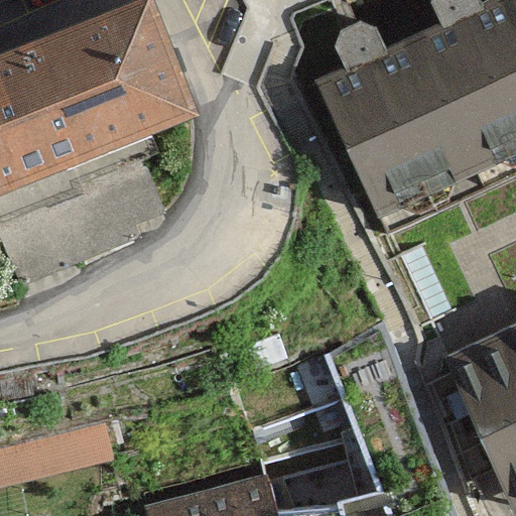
[(515,0),(510,0),(312,90),(378,237),(515,176),(515,0)]
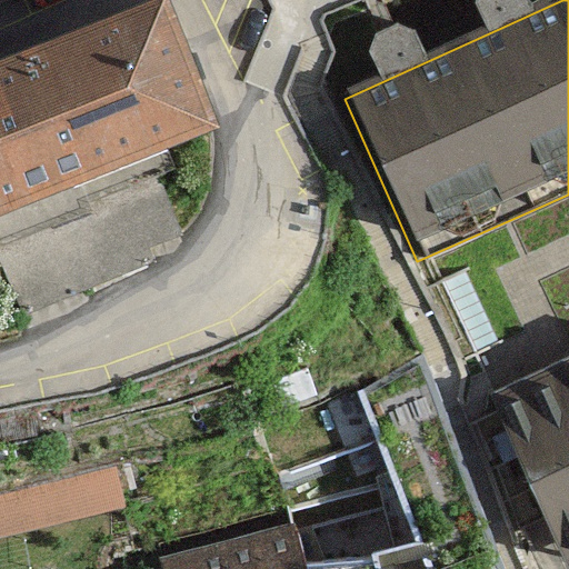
[(0,205),(208,122),(161,8),(0,72),(0,205)]
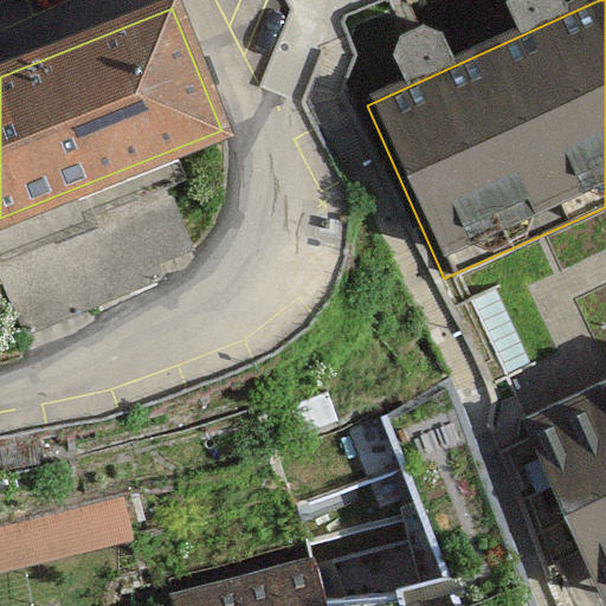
[(308,546),(324,605),(536,605),(449,379),(384,417),(416,509),(308,546)]
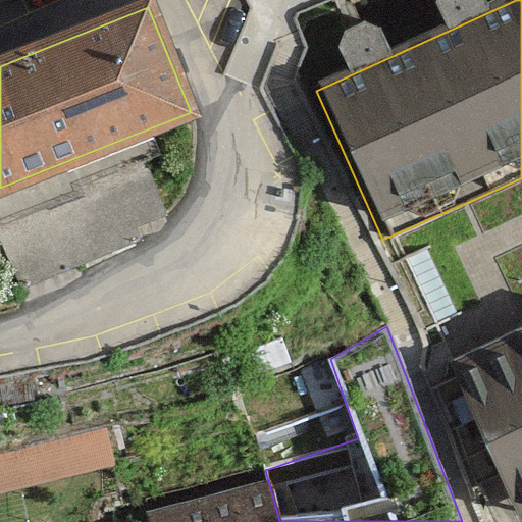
[(521,330),(451,365),(521,514),(521,330)]
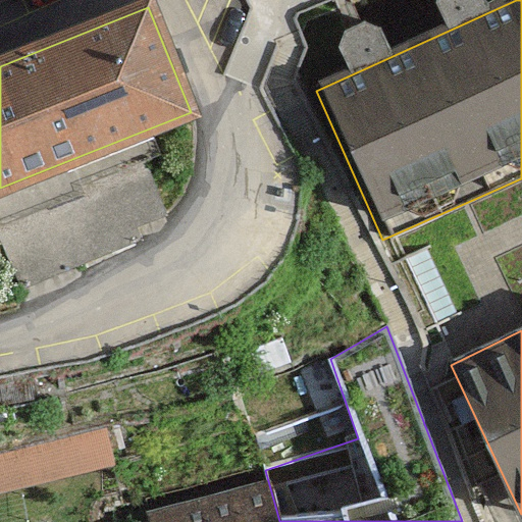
[(116,418),(0,446),(0,484),(124,455),(116,418)]
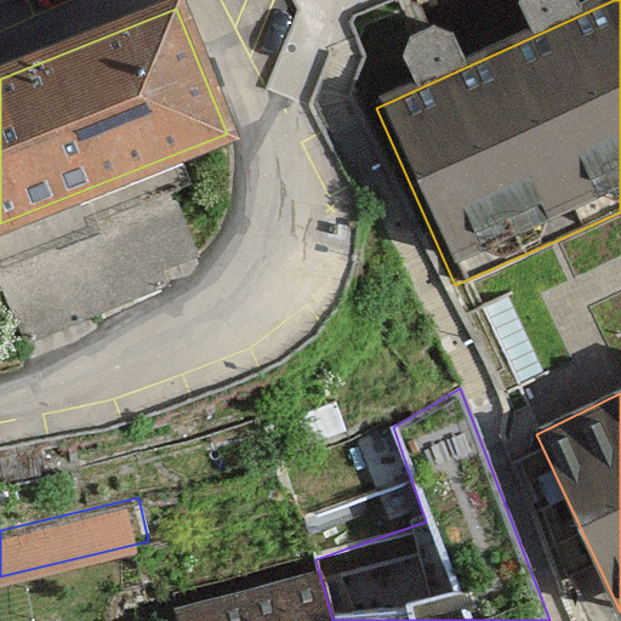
[(332,620),(315,559),(174,614),(175,620),(332,620)]
